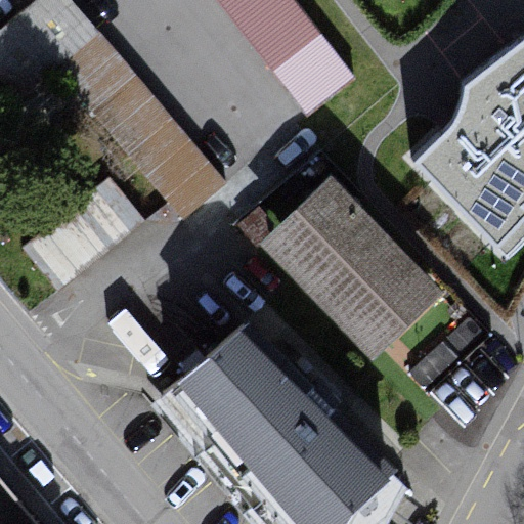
[(74,0),(34,0),(0,29),(0,78),(19,101),(59,69),(185,217),(227,181),(74,0)]
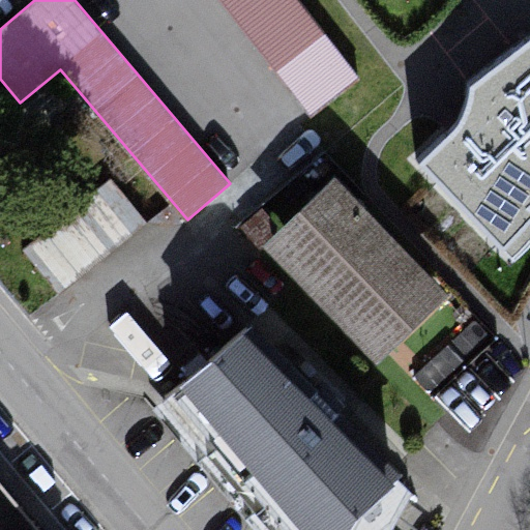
[(361,76),(301,0),(213,0),(308,118),(361,76)]
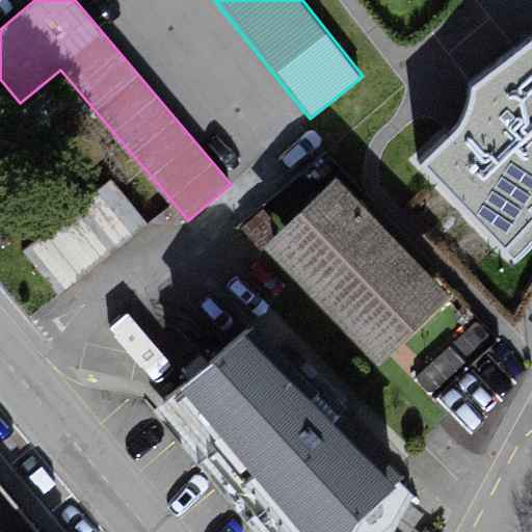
[(531,38),(475,81),(462,125),(422,163),(516,259),(531,243),(531,38)]
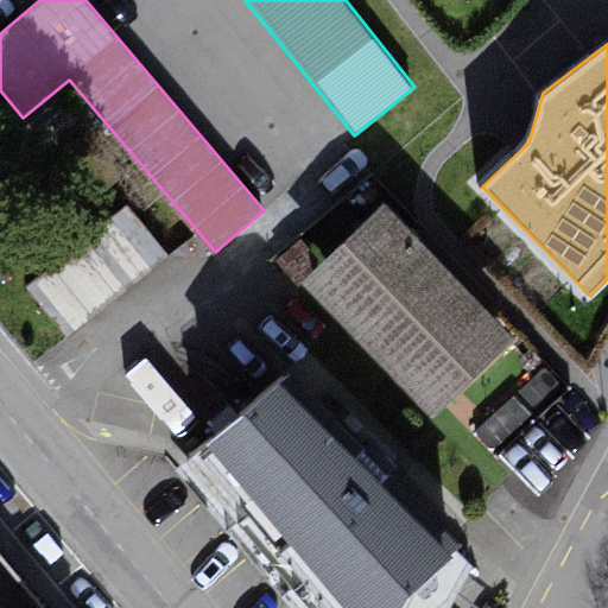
[(131,192),(25,273),(65,324),(170,245),(131,192)]
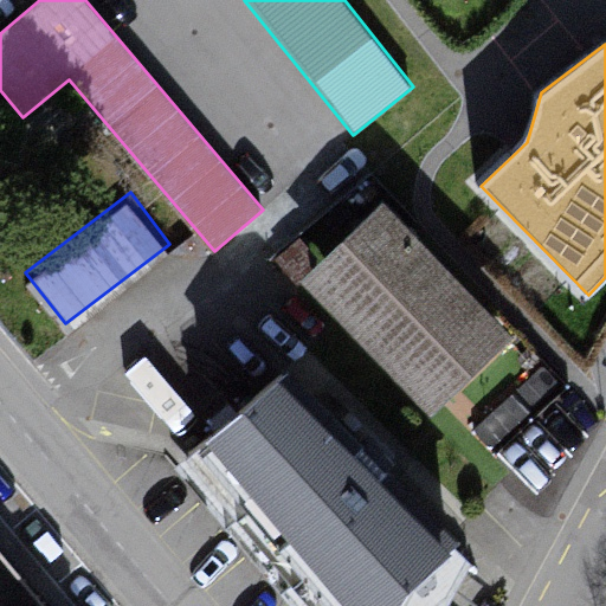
[(395,212),(305,291),(420,430),(522,347),(395,212)]
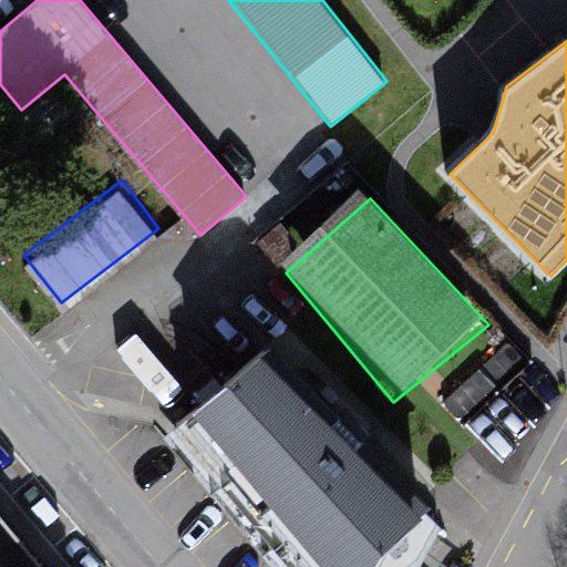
[(267,347),(173,434),(280,566),(419,566),(441,525),(426,508),(267,347)]
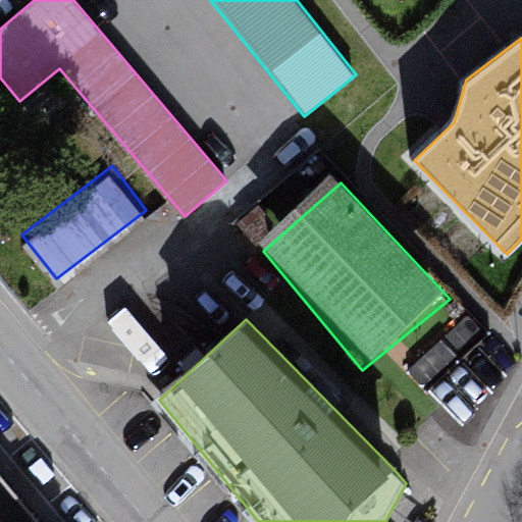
[(0,521),(39,521),(0,475),(0,521)]
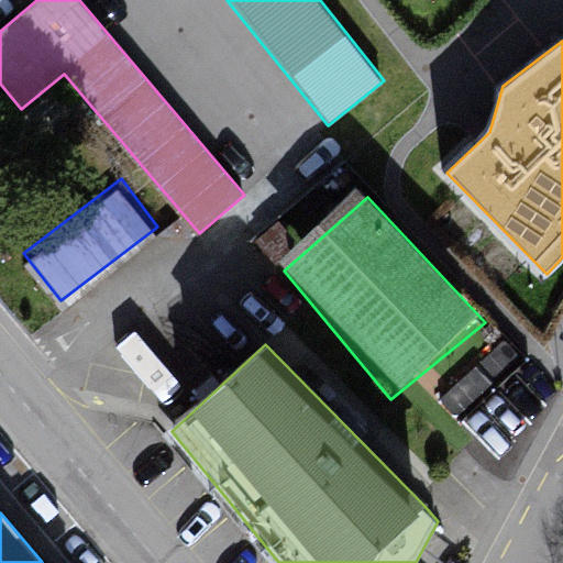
All buildings are outlined.
